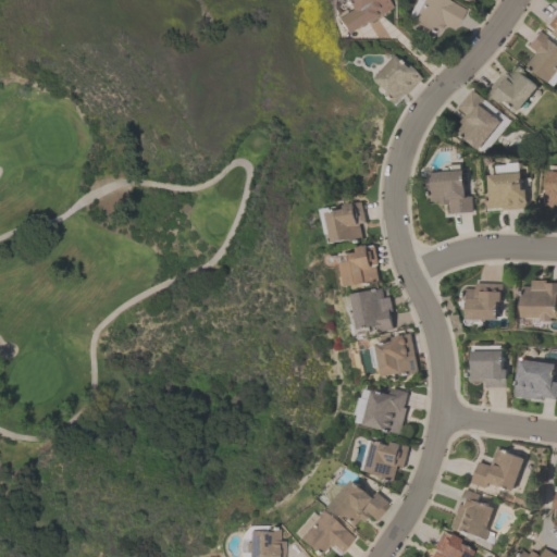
[(384,0),(388,7),(373,16),(374,17),(366,23),(366,22),(357,26),(356,25),(344,33),(333,14),(343,8),(345,11),(348,9),(343,0),(384,0)]
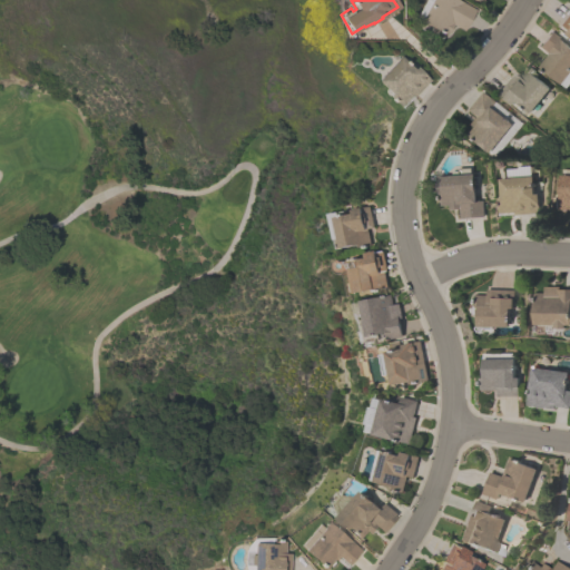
[(419,20),(429,0),(460,0),(474,8),(462,31),(452,25),(448,31),(445,30),(443,33),(419,20)]
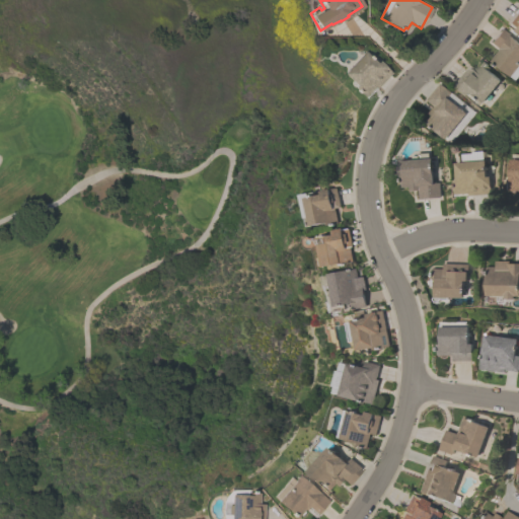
[(518,9),(508,24),(518,32),(518,9)]
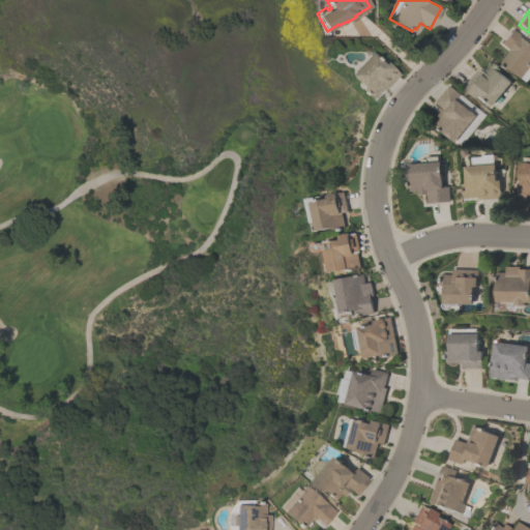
[(509,50),(500,42),(511,29),(529,43),(529,67),(522,79),(500,62),(509,50)]
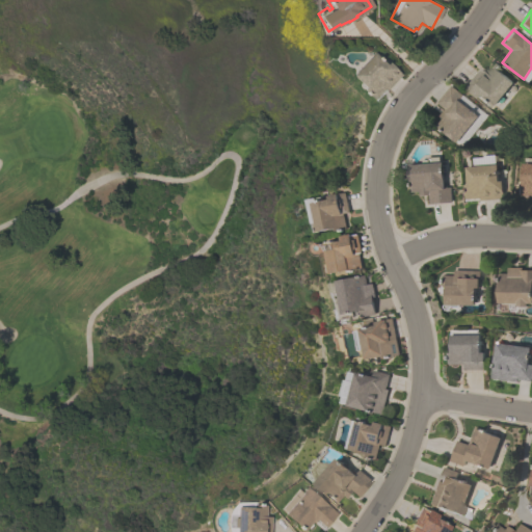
[(401,74),(384,90),(382,88),(372,99),(363,89),(364,86),(351,74),(373,52),(386,64),(388,61),(401,74)]
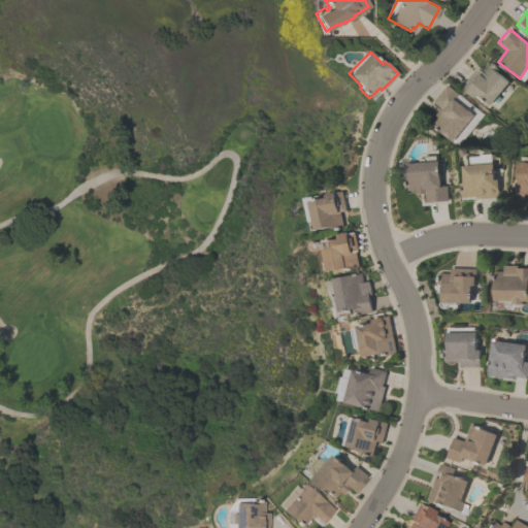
[(461,87),(477,67),(482,70),(488,62),(497,69),(496,71),(509,84),(491,105),(477,94),(474,98),(461,87)]
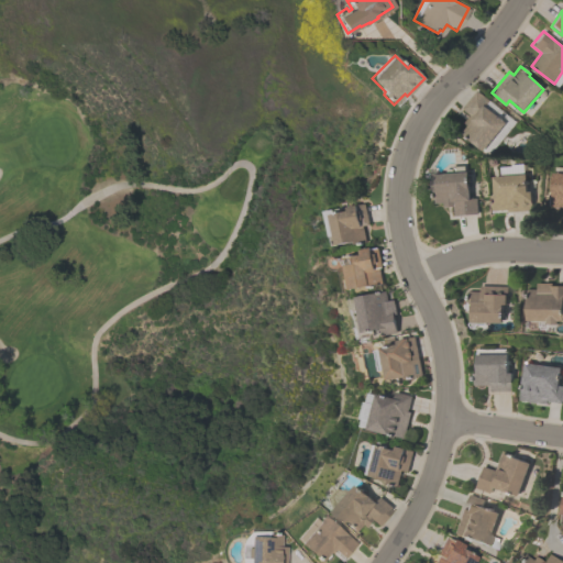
[(507,123),(484,151),(462,133),(468,125),(464,123),(471,116),(462,108),(477,90),(490,101),(486,106),(507,123)]
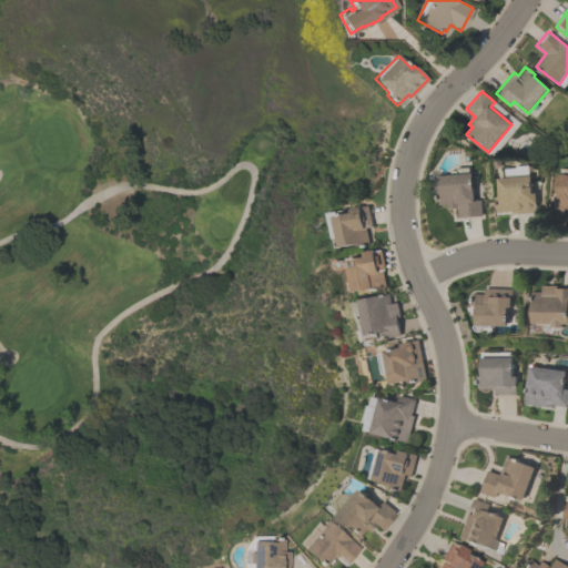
[(437,205),(436,175),(472,173),(474,201),(480,201),(482,216),(458,219),(458,209),(447,210),(447,204),(437,205)]
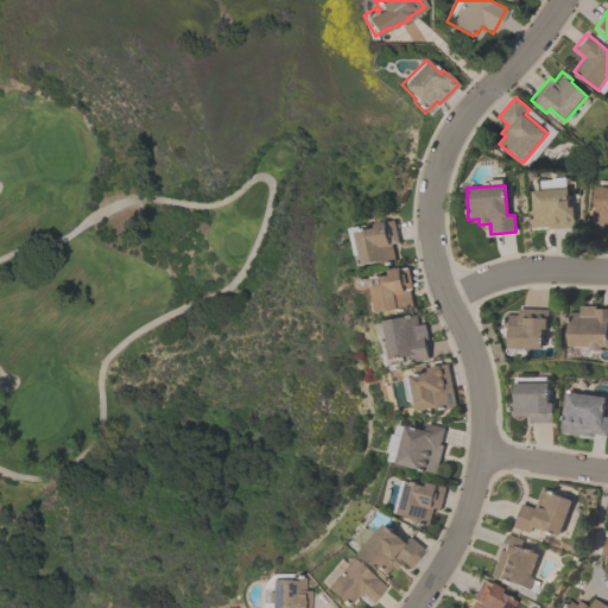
[(607,187),(607,223),(596,223),(597,187),(607,187)]
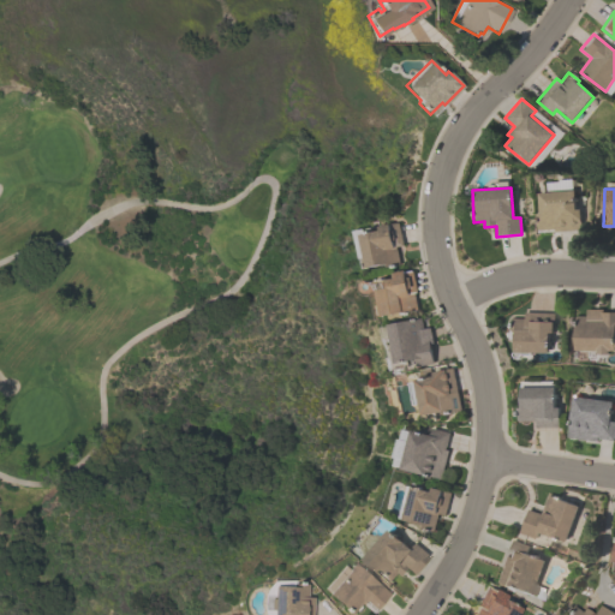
[(574,190),(575,204),(579,204),(580,230),(555,232),(555,230),(538,231),(537,214),(539,213),(538,192),(574,190)]
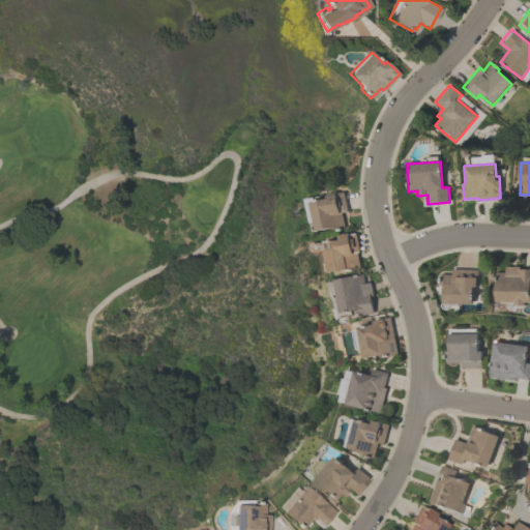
[(317,231),(312,202),(328,199),(327,195),(345,192),(349,211),(343,212),(346,228),(334,230),(334,227),(317,231)]
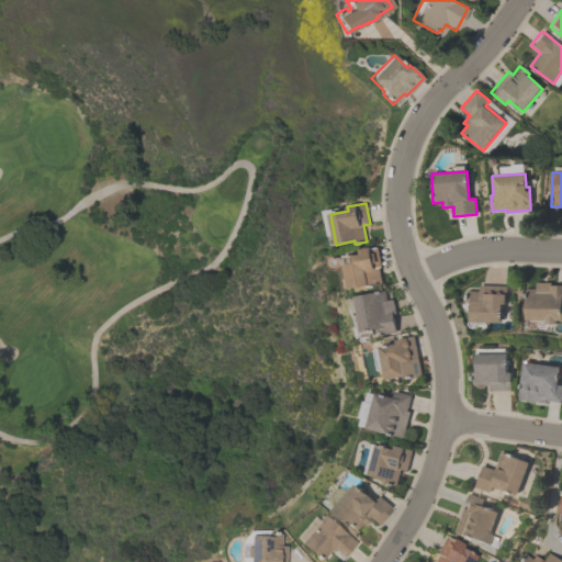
[(343,258),(360,254),(360,249),(370,247),(371,250),(378,248),(381,266),(380,266),(383,283),(348,290),(343,258)]
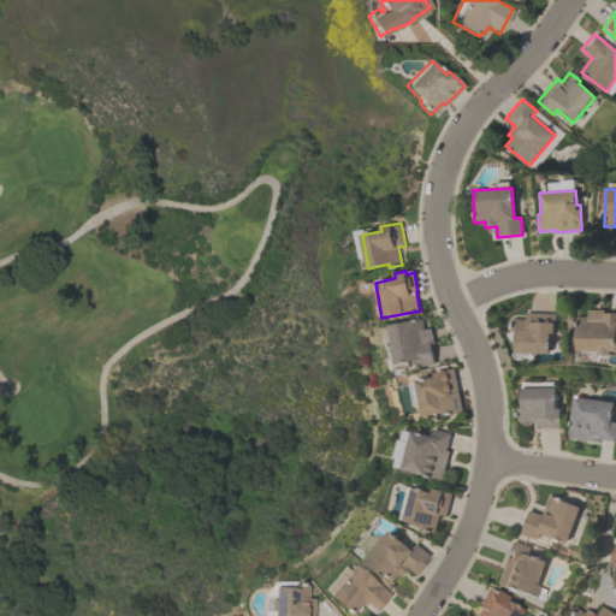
[(615,313),(615,351),(611,351),(611,355),(600,355),(600,351),(578,351),(578,317),(588,317),(588,309),(611,309),(611,313),(615,313)]
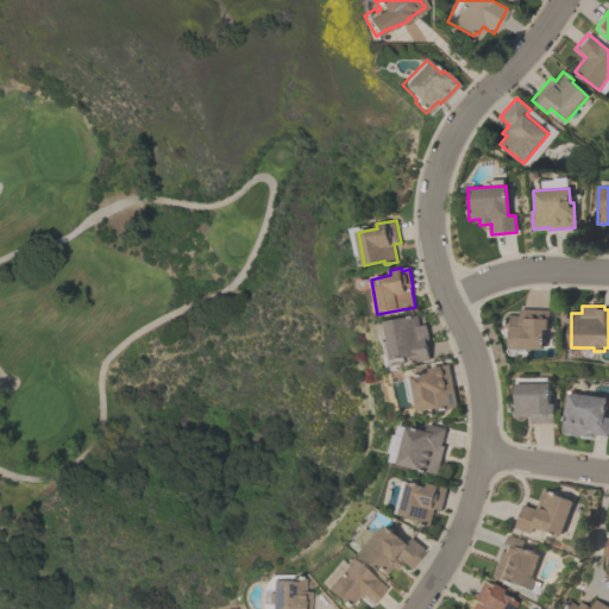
[(550,309),(550,330),(544,330),(544,349),(526,349),(525,351),(516,351),(514,355),(510,355),(508,351),(510,347),(510,328),(508,328),(508,315),(521,315),(521,309),(550,309)]
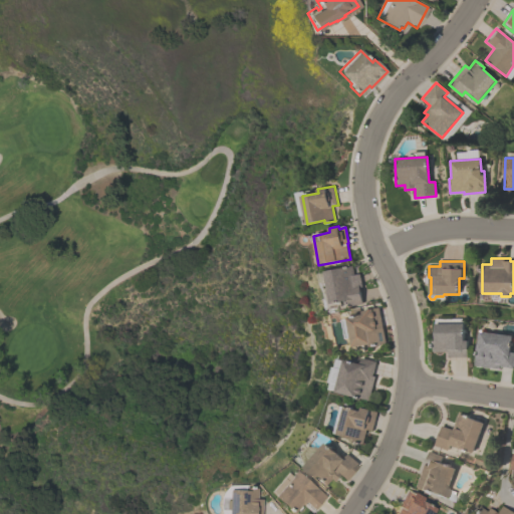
[(324,271),(352,266),(354,275),(359,274),(362,287),(360,287),(363,303),(348,306),(347,300),(331,303),(324,271)]
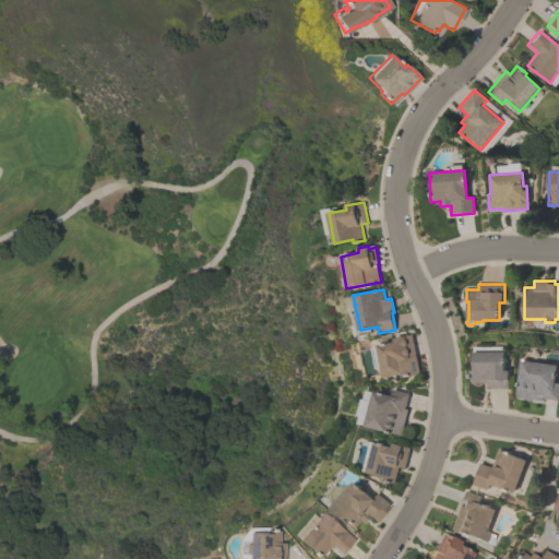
[(419,373),(402,377),(402,375),(383,378),(381,367),(376,368),(372,348),(377,347),(377,346),(394,342),(394,339),(412,334),(419,373)]
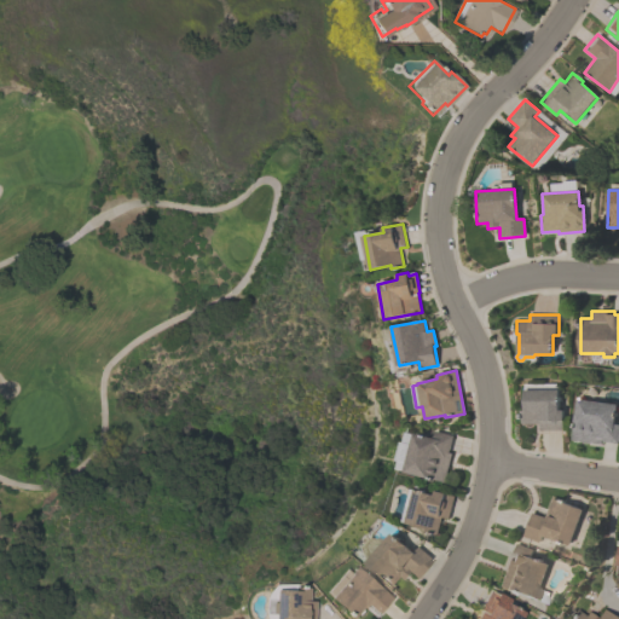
[(563,431),(539,431),(539,423),(521,423),(521,410),(524,410),(524,389),(557,389),(557,410),(563,410),(563,431)]
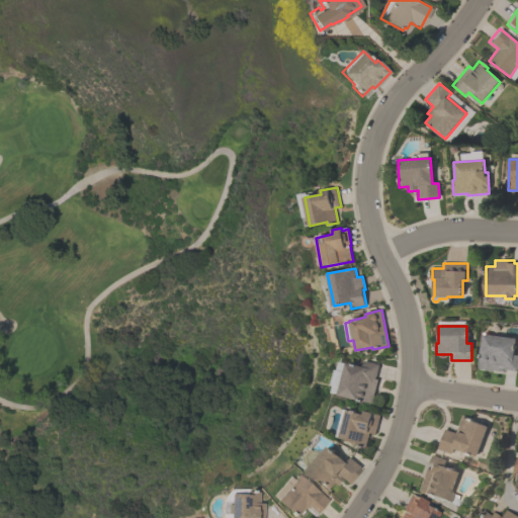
[(515,339),(513,355),(517,355),(517,371),(503,369),(503,371),(479,368),(483,334),(515,339)]
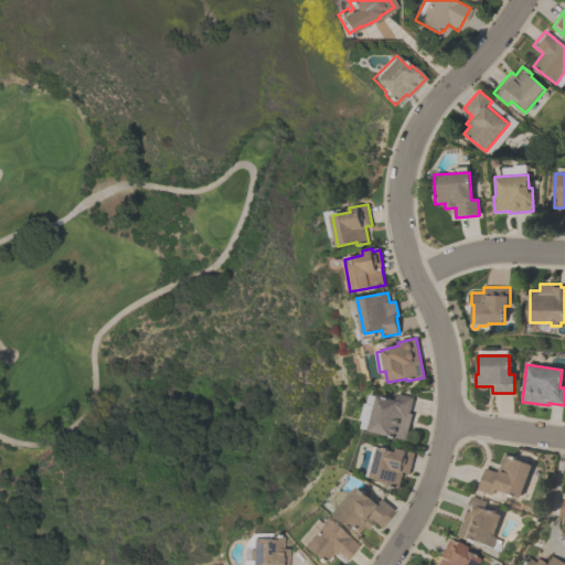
[(370,430),(379,396),(396,401),(398,393),(414,397),(411,413),(413,414),(406,440),(370,430)]
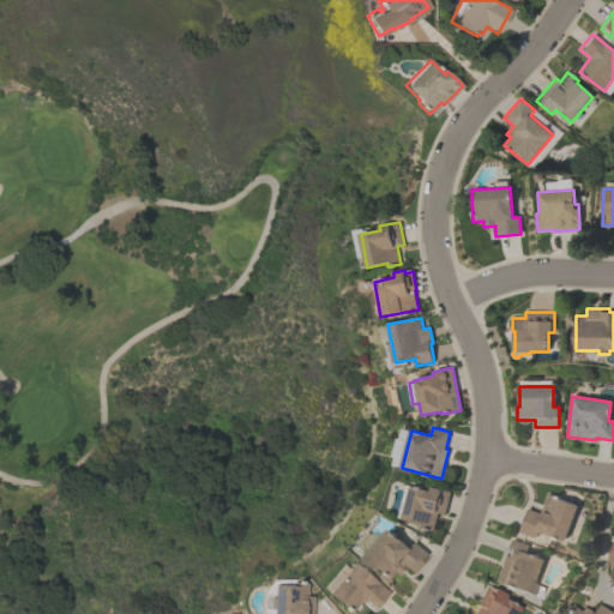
[(402,518),(411,486),(431,491),(432,487),(451,492),(445,515),(438,512),(433,530),(420,527),(421,523),(402,518)]
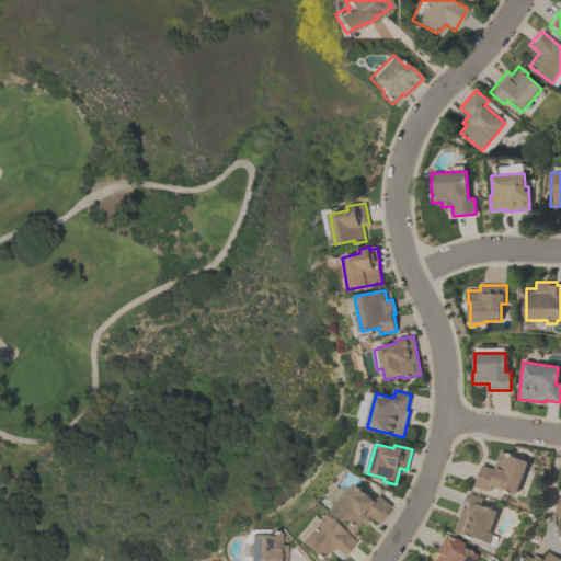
[(528,461),(516,494),(491,484),(489,491),(474,487),(482,465),(494,469),(501,451),(528,461)]
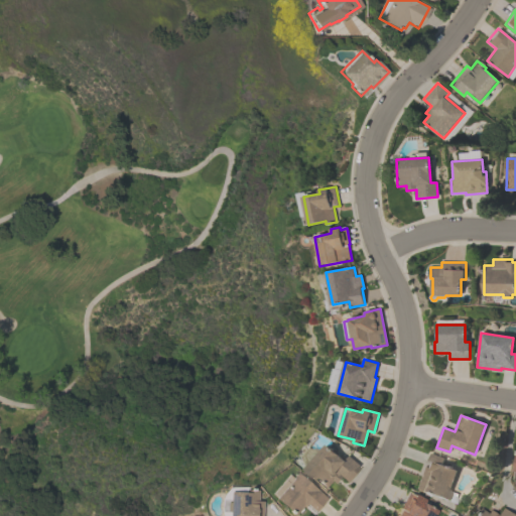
[(346,482),(339,476),(334,483),(331,480),(325,487),(303,470),(326,443),(345,460),(349,456),(360,465),(346,482)]
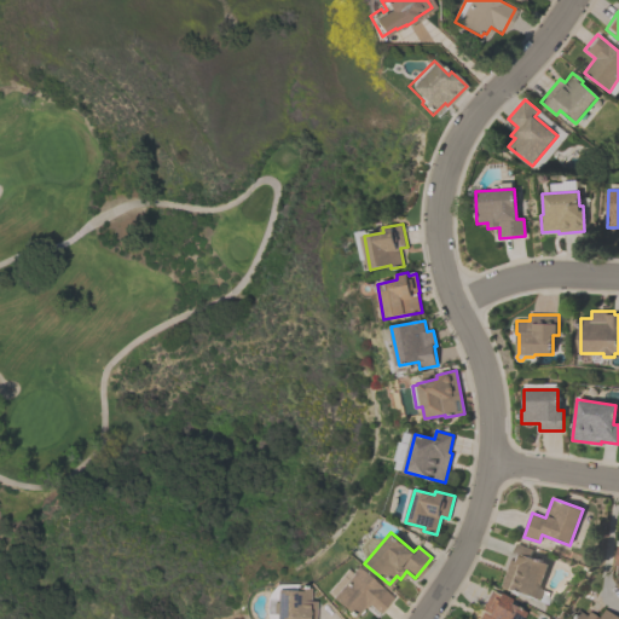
[(532,549),(530,557),(549,563),(536,600),(497,585),(507,559),(510,560),(516,543),(532,549)]
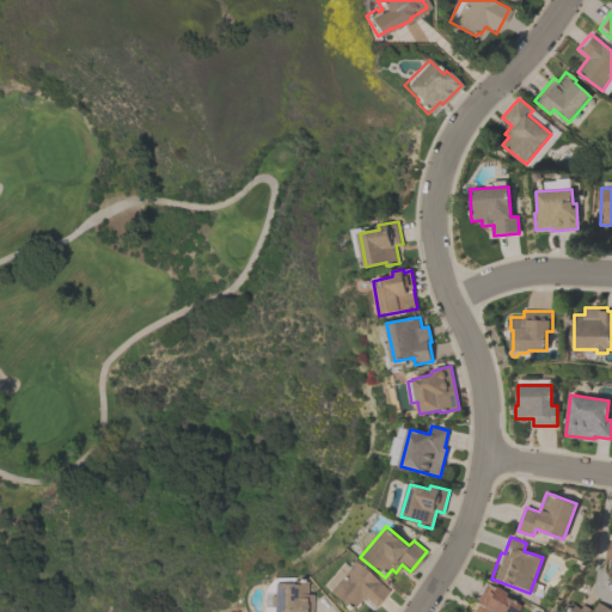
[(387,589),(373,606),(362,597),(359,600),(357,600),(349,611),(325,591),(352,560),(387,589)]
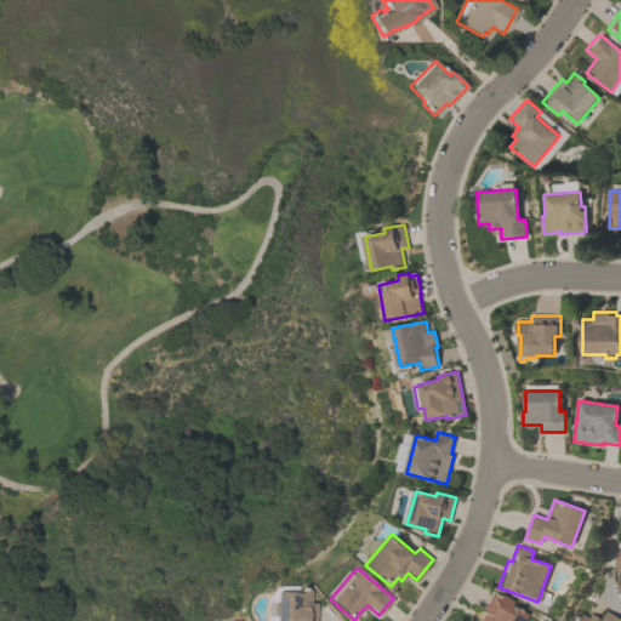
[(274,620),(274,615),(265,614),(265,600),(274,602),(274,591),(295,592),(295,588),(309,590),(309,602),(314,603),(314,620),(274,620)]
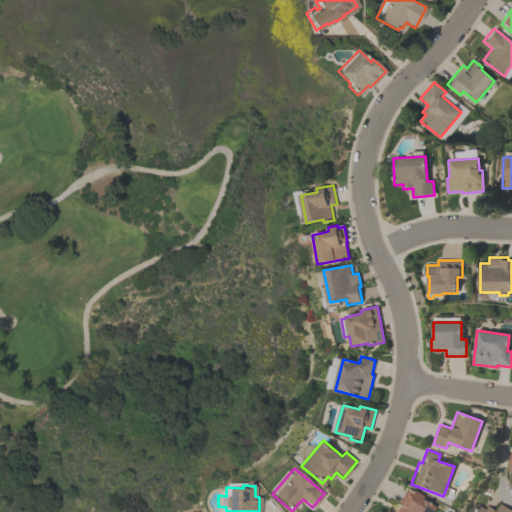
[(430,511),(393,511),(397,506),(401,508),(401,507),(395,504),(404,489),(405,490),(405,488),(410,491),(411,490),(421,496),(419,499),(433,507),(430,511)]
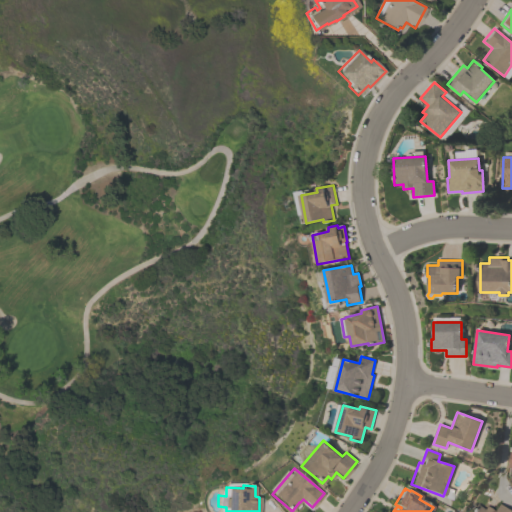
[(469,511),(475,504),(482,509),(485,505),(491,510),(497,502),(511,511),(469,511)]
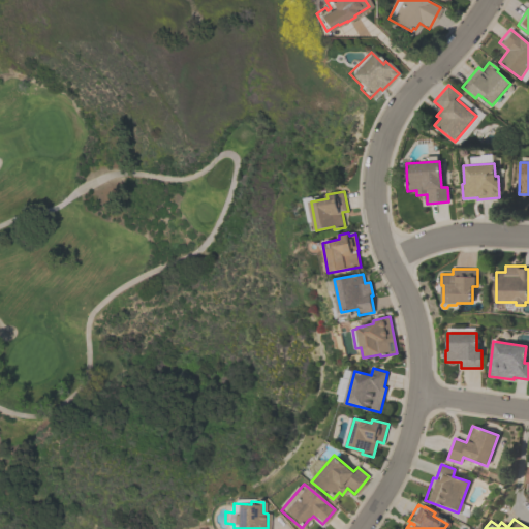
All buildings are outlined.
